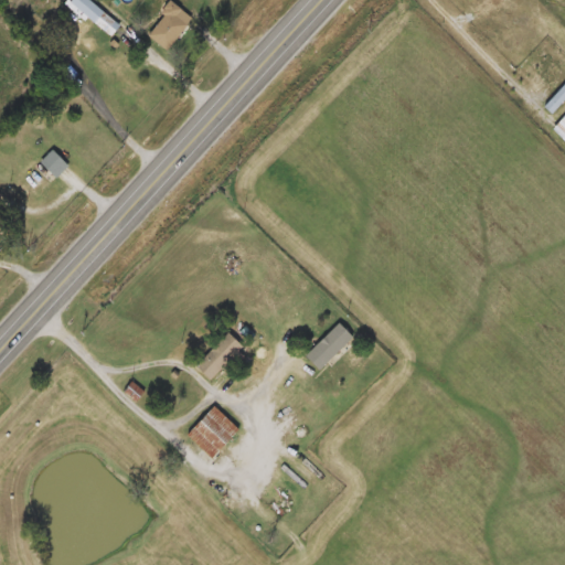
[(72,1),(73,0),(93,0),(120,28),(110,39),(72,1)]
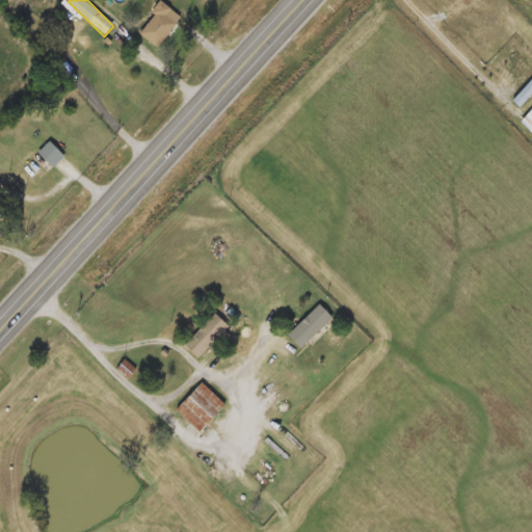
[(139,31),(164,1),(184,17),(159,47),(139,31)]
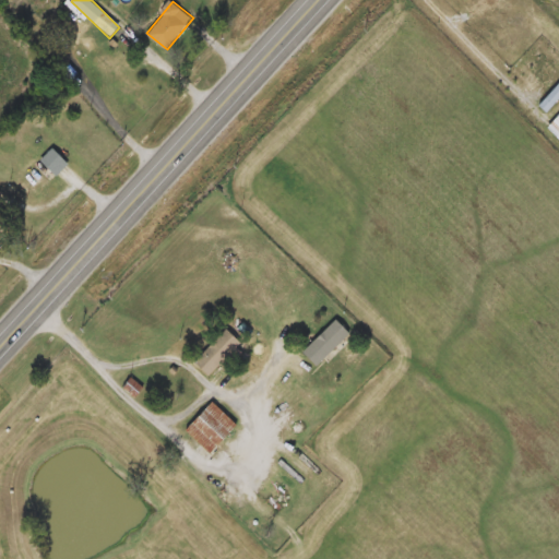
[(57,176),(42,161),(54,149),(69,164),(57,176)]
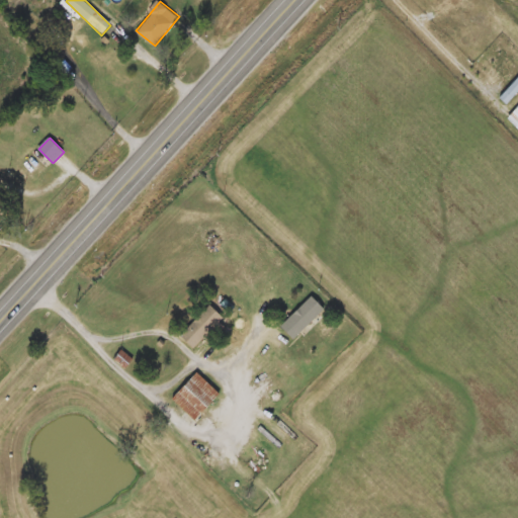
[(281,326),(313,294),(327,309),(295,340),(281,326)]
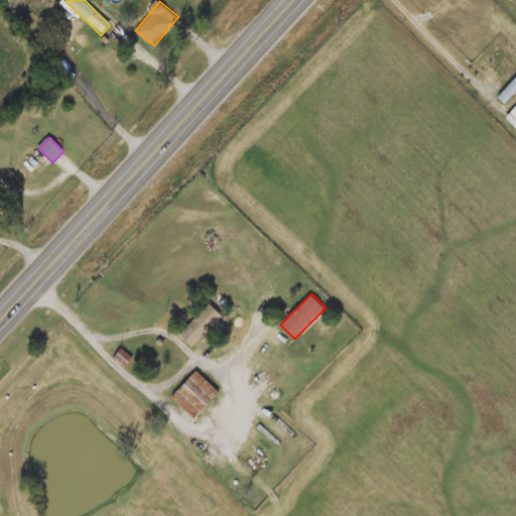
[(224,317),(196,347),(181,333),(210,303),(224,317)]
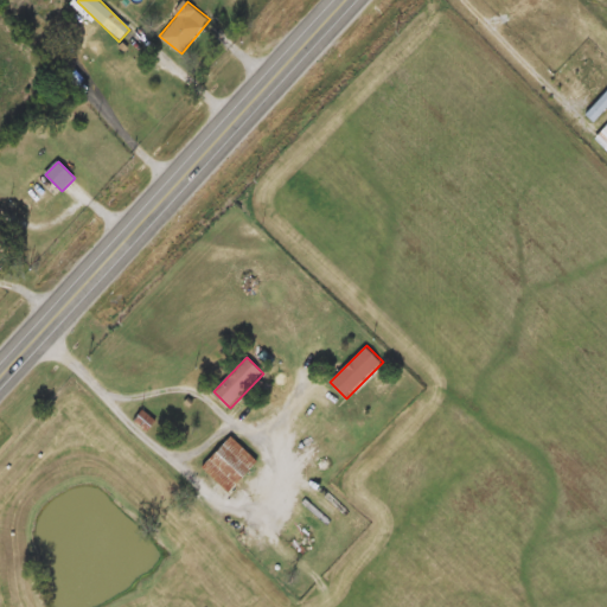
[(147,429),(133,420),(140,410),(154,420),(147,429)]
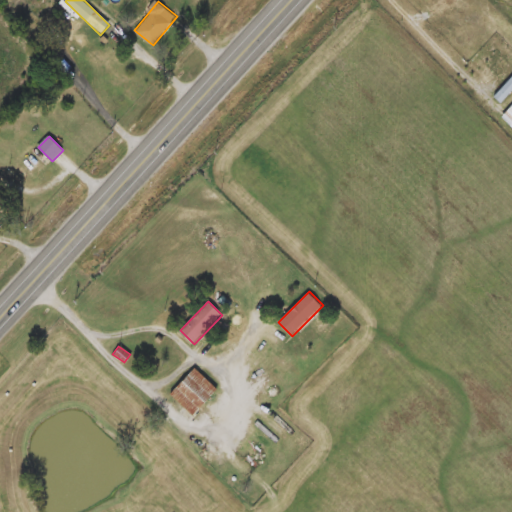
[(219,389),(195,416),(169,394),(193,366),(219,389)]
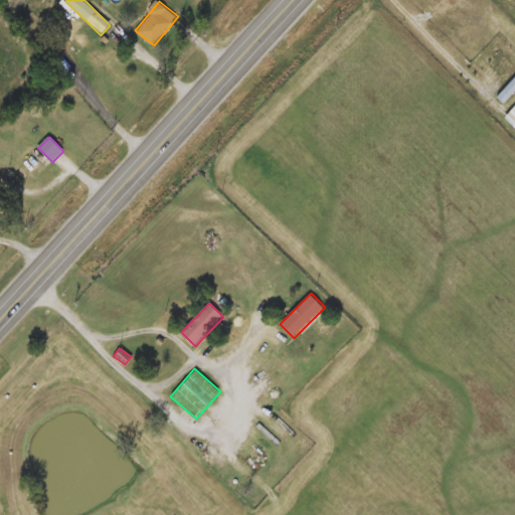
All buildings are outlined.
